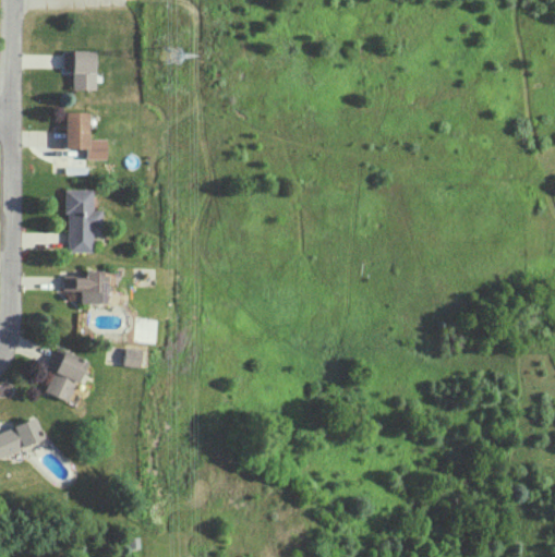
[(97,50),(74,50),(75,89),(98,89),(97,50)]
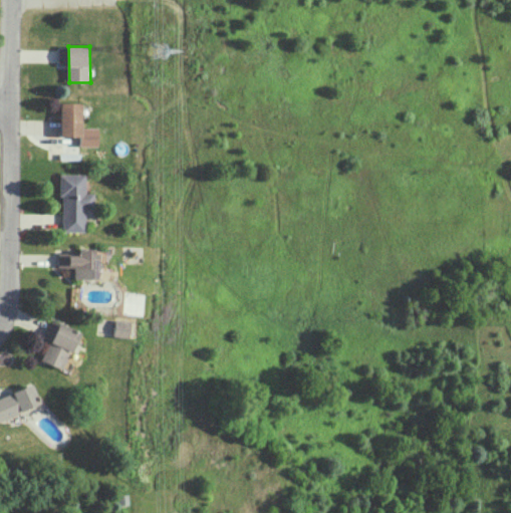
[(82,127),(83,103),(62,103),(61,137),(81,137),(81,147),(99,147),(99,129),(82,127)]
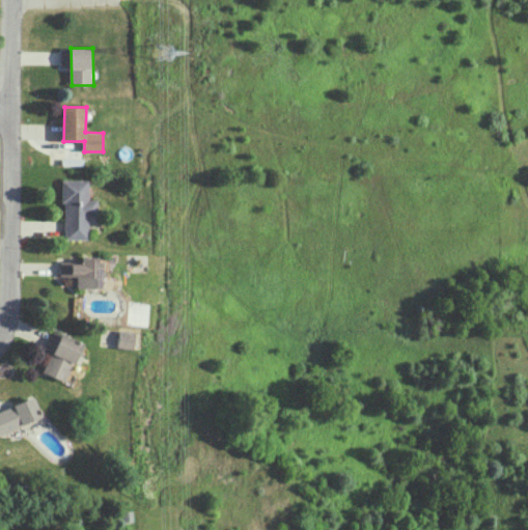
[(89,180),(64,180),(65,241),(89,240),(89,216),(99,216),(99,200),(90,200),(89,180)]
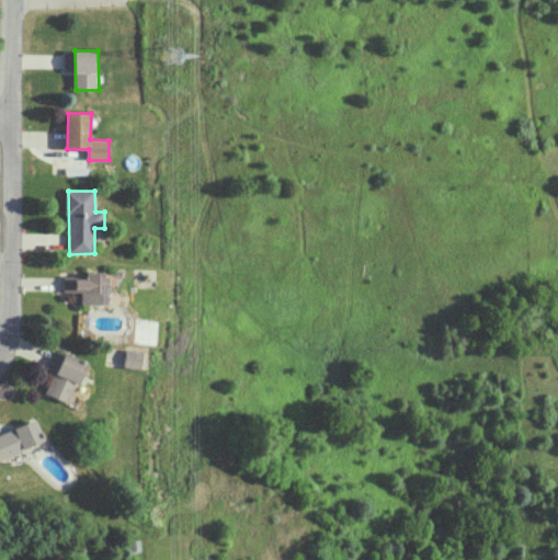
[(65,293),(81,293),(82,306),(107,305),(107,272),(86,273),(86,276),(65,277),(65,293)]
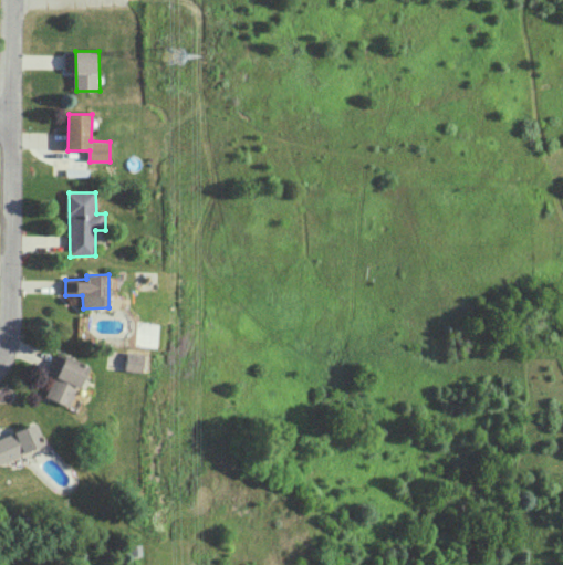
[(47,397),(71,407),(89,366),(60,354),(51,374),(55,376),(47,397)]
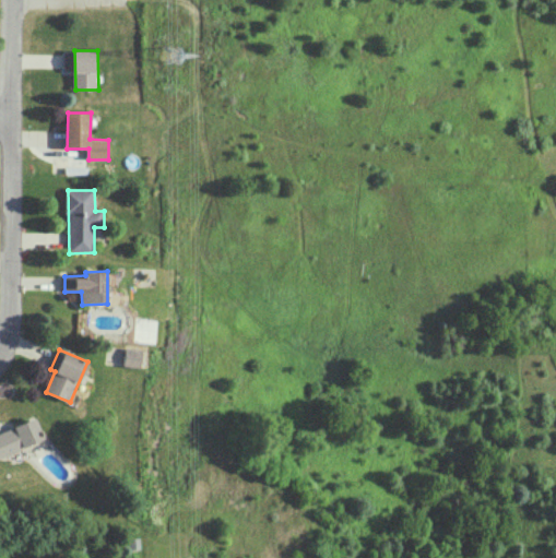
[(142,368),(143,352),(127,351),(125,367),(142,368)]
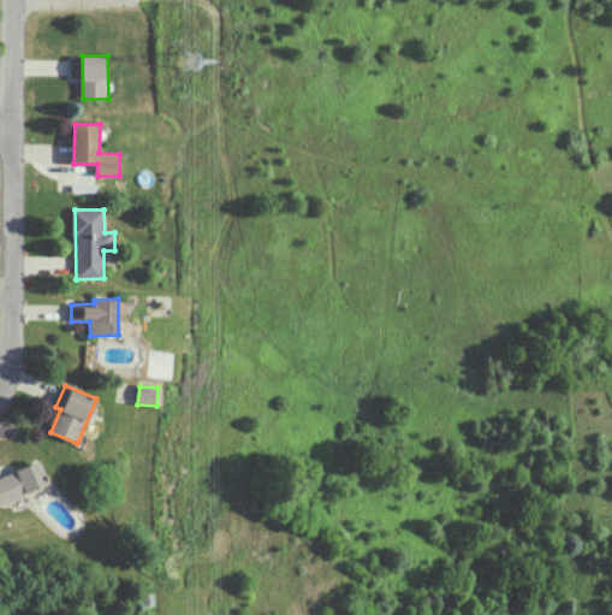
[(99,425),(87,420),(76,444),(88,449),(99,425)]
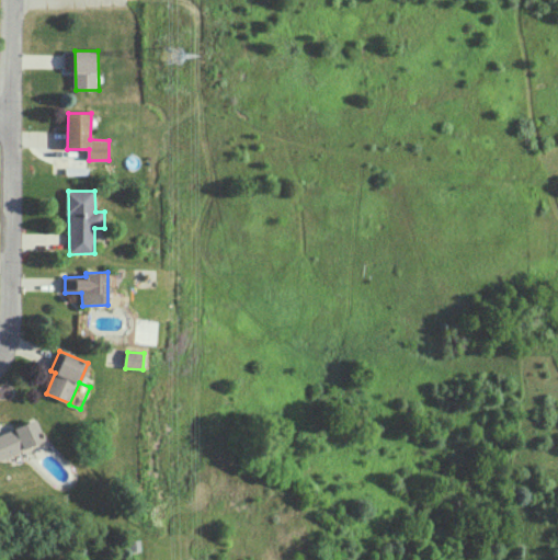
[(0,434),(0,459),(47,442),(38,421),(0,434)]
